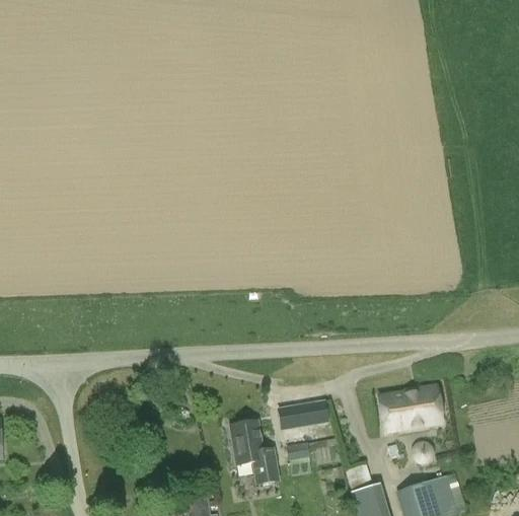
[(415,391),(377,397),(383,433),(441,424),(435,385),(415,389),(415,391)]
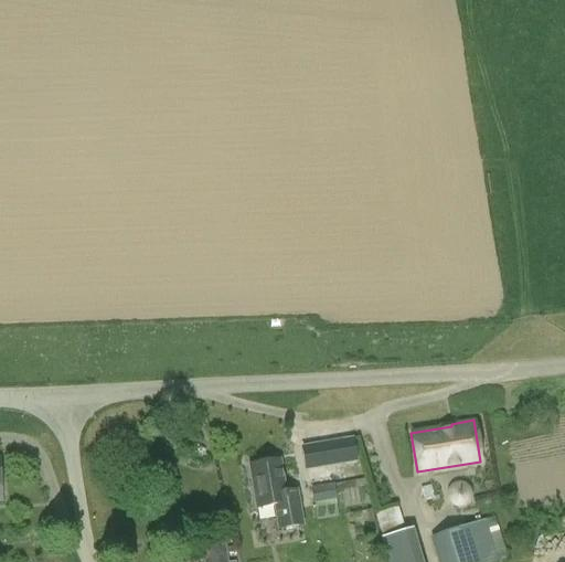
[(339,442),(339,439),(302,446),(307,468),(342,462),(342,459),(354,457),(351,439),(339,442)]
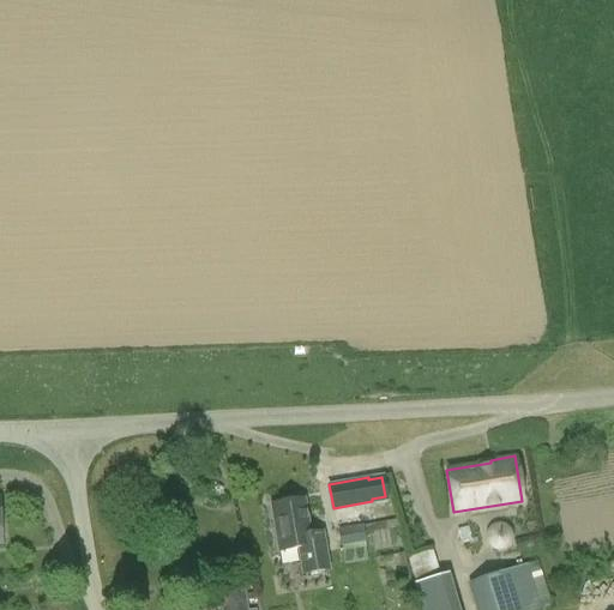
[(308,531),(307,523),(304,500),(271,505),(280,549),(296,545),(300,573),(330,568),(323,527),(308,531)]
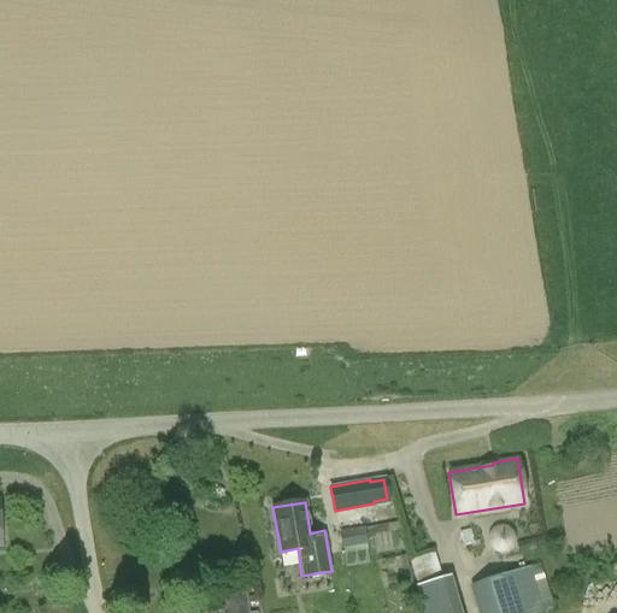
[(344,553),(368,549),(366,542),(365,538),(374,536),(374,534),(400,530),(398,520),(364,526),(340,531),(344,553)]
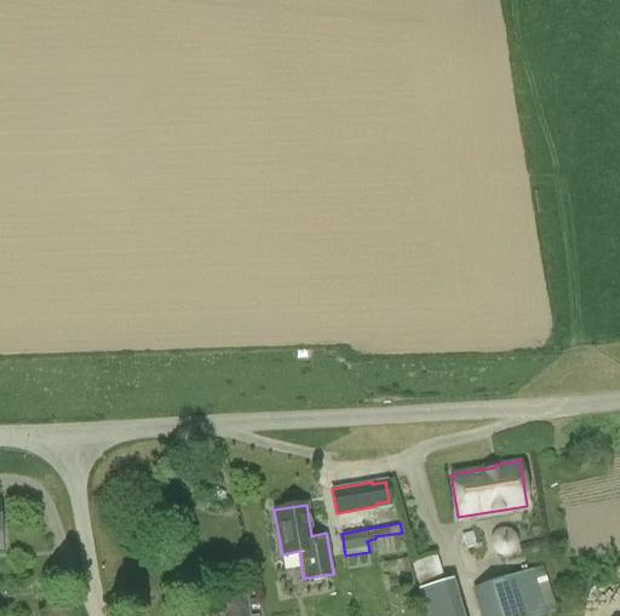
[(436,551),(413,558),(420,580),(443,573),(436,551)]
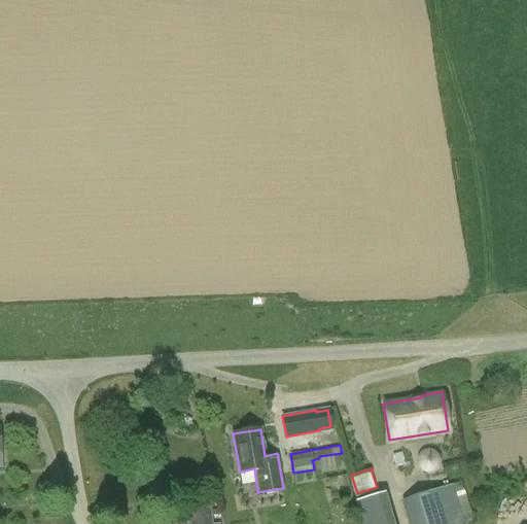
[(409,523),(461,523),(473,520),(461,480),(401,499),(409,523)]
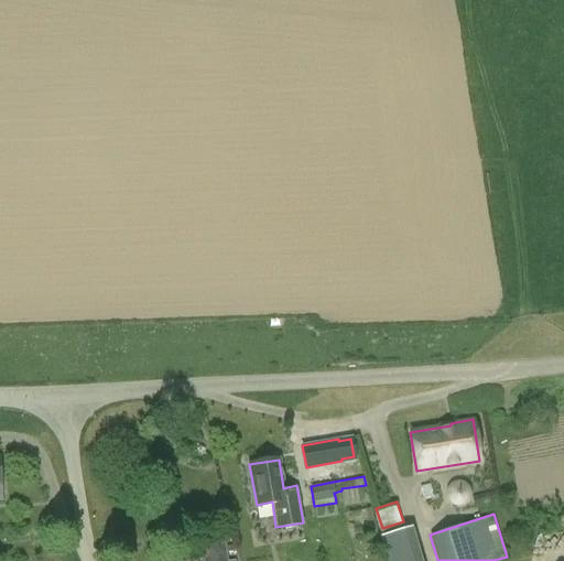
[(416,560),(408,527),(382,535),(387,560),(416,560)]
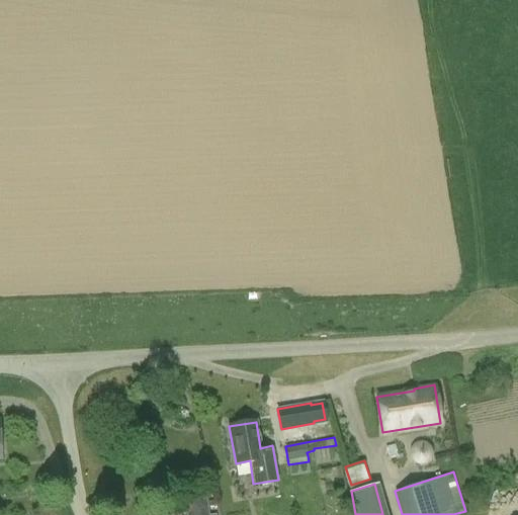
[(209,514),(207,497),(185,501),(186,514),(209,514)]
